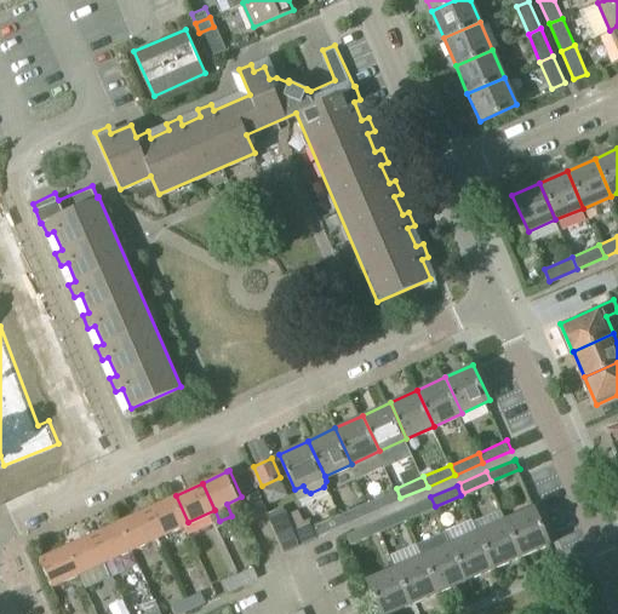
[(372,510),(400,498),(396,488),(395,488),(368,500),(372,510)]
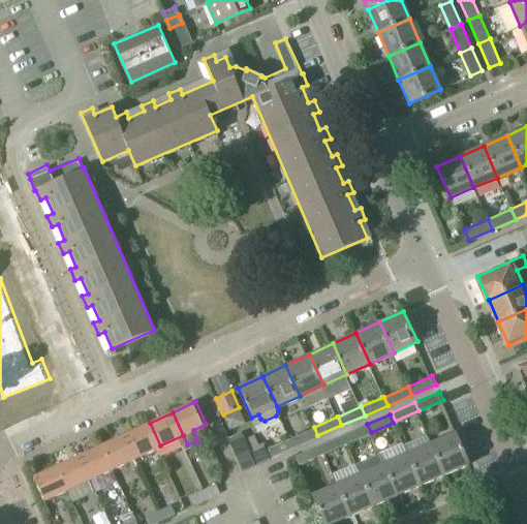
[(160,445),(150,423),(126,433),(137,456),(160,445)]
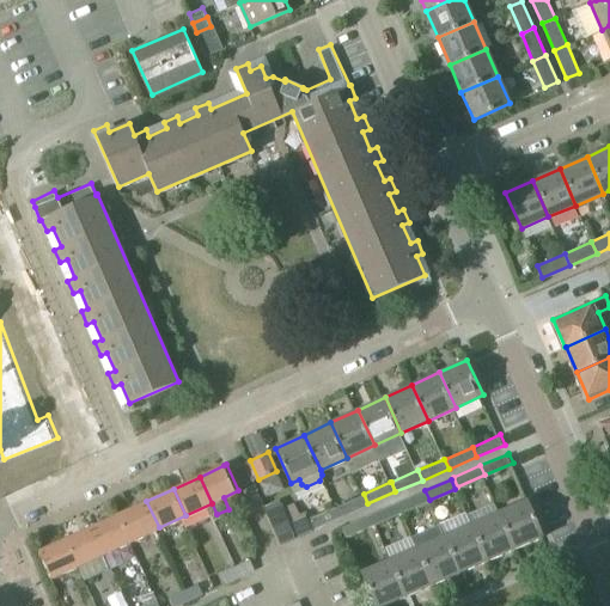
[(403,510),(429,500),(425,490),(400,501),(403,510)]
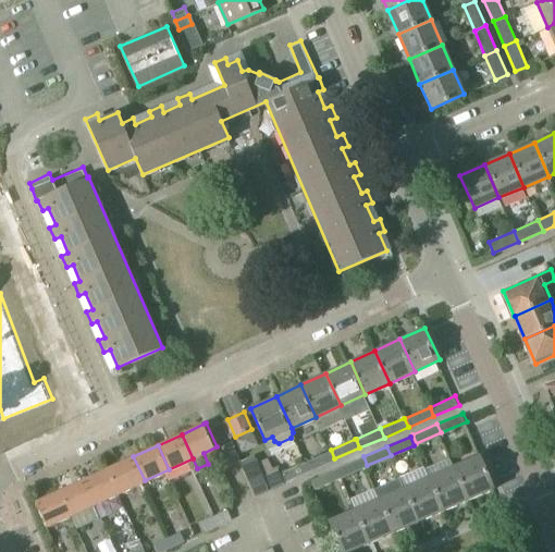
[(309,470),(334,458),(331,450),(306,461),(309,470)]
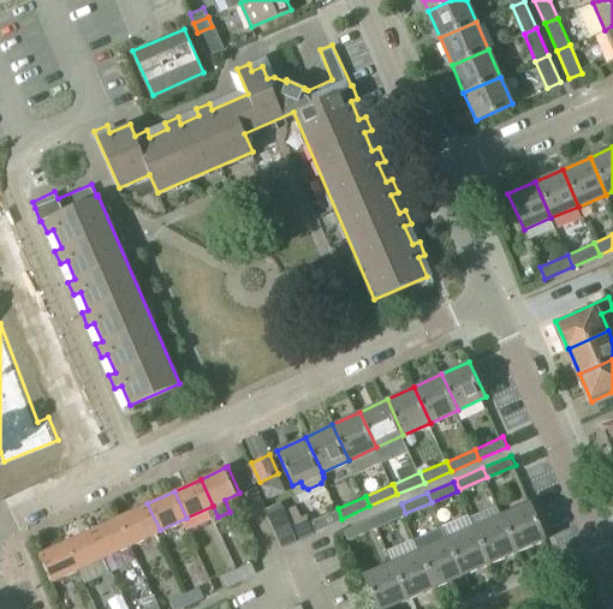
[(518,549),(547,537),(531,501),(503,513),(518,549)]
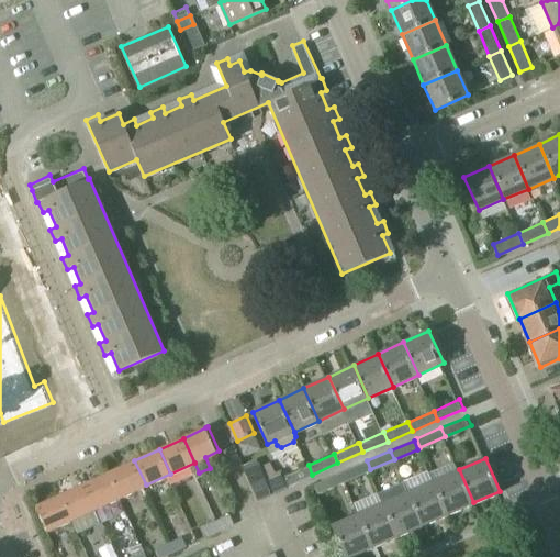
[(286,475),(282,467),(276,470),(271,459),(259,465),(260,469),(248,475),(258,498),(286,486),(312,475),(309,465),(286,475)]
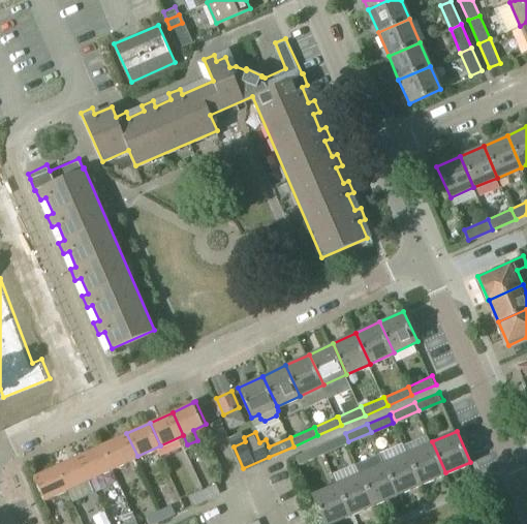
[(137,456),(126,433),(103,444),(114,467),(137,456)]
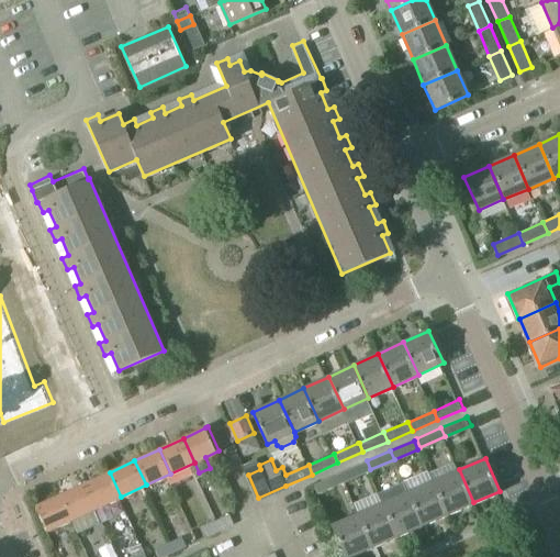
[(345,480),(370,469),(367,460),(342,470),(345,480)]
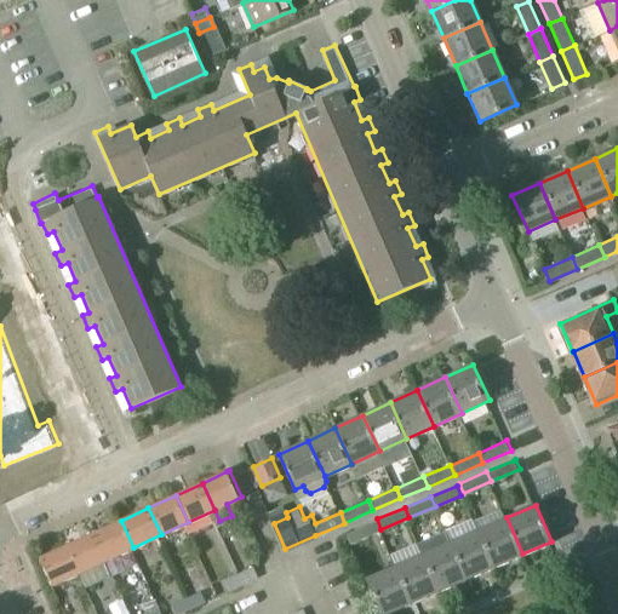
[(507,517),(479,529),(495,566),(522,554),(507,517)]
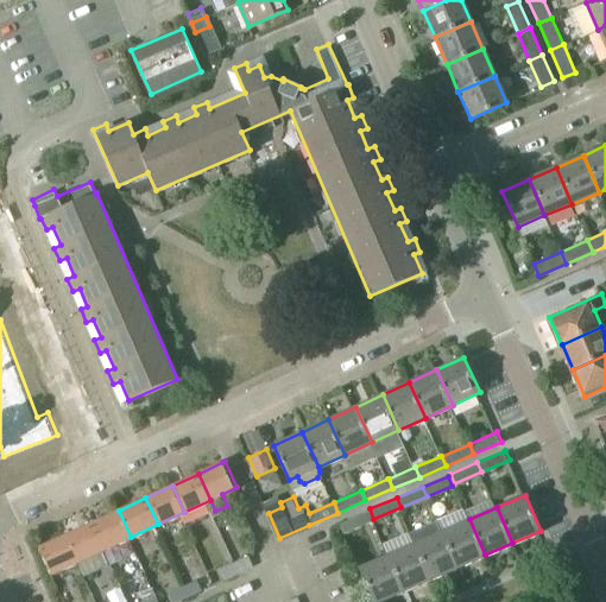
[(346,530),(373,519),(370,508),(341,520),(346,530)]
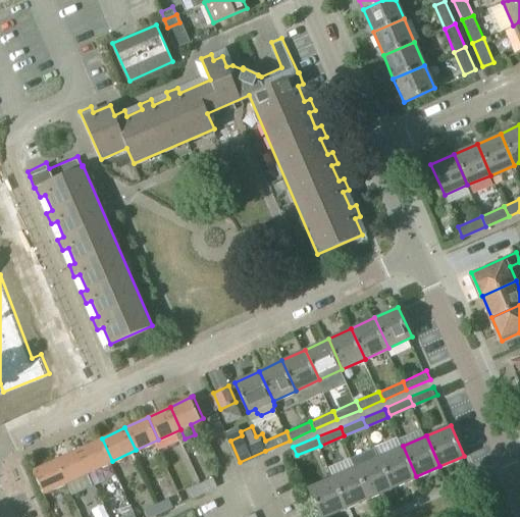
[(112,461),(102,438),(80,449),(90,471),(112,461)]
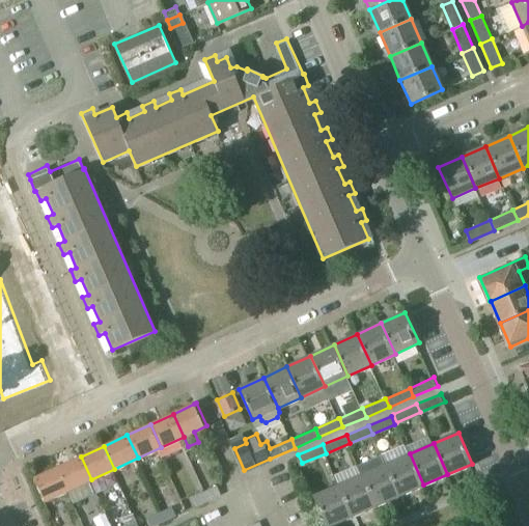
[(410,453),(387,464),(400,495),(423,485),(410,453)]
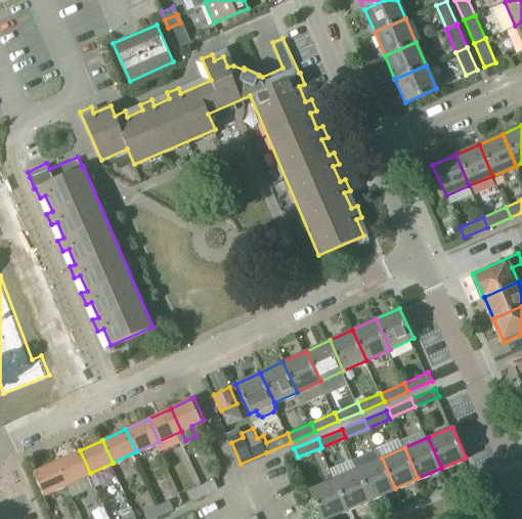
[(382,458),(381,458),(377,448),(354,458),(359,468),(358,468),(372,499),(395,488),(382,458)]
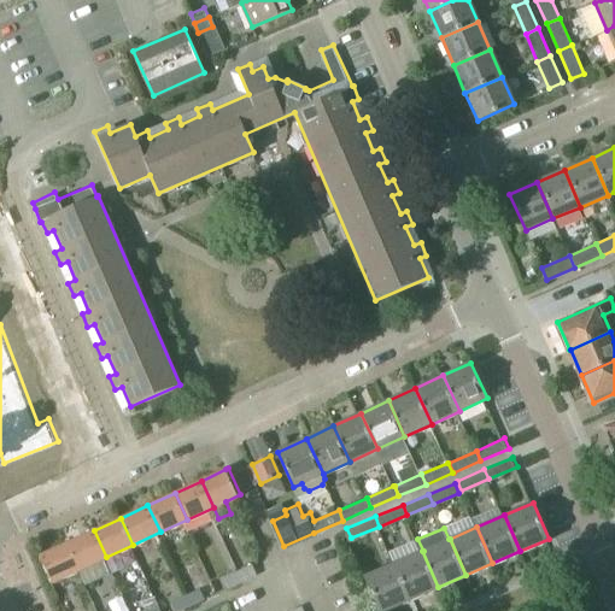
[(106,557),(94,530),(68,542),(80,569),(106,557)]
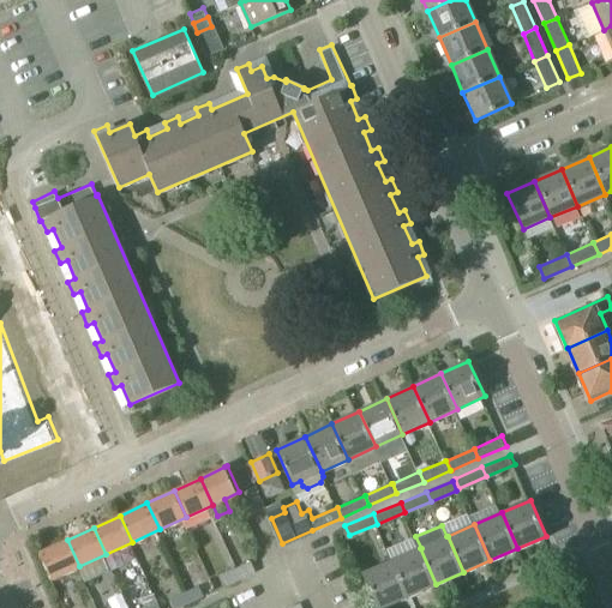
[(79,566),(67,540),(41,553),(53,578),(79,566)]
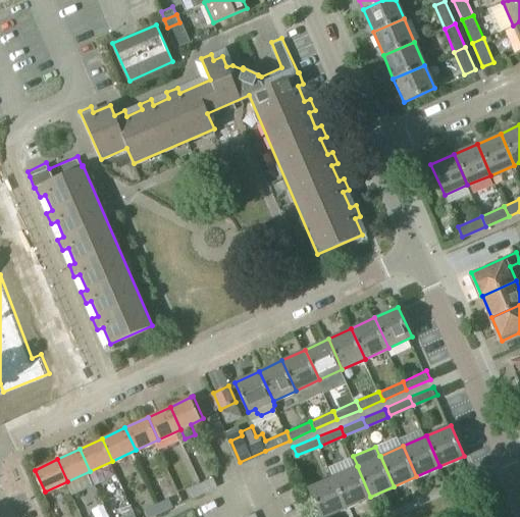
[(357,466),(333,476),(347,507),(370,497),(357,466)]
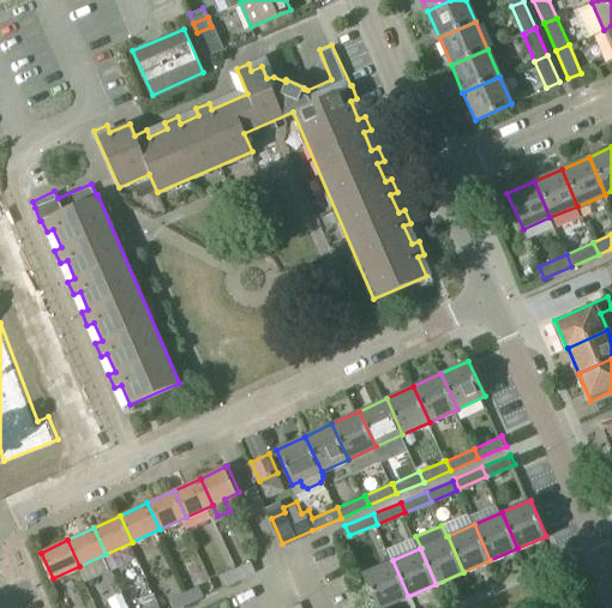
[(239,565),(243,576),(257,570),(252,559),(239,565)]
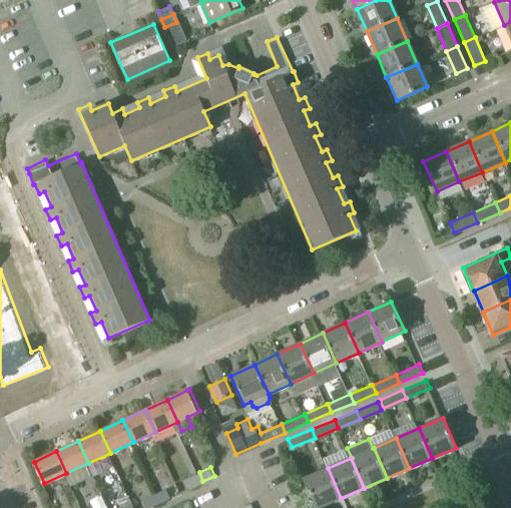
[(328,468),(305,478),(318,507),(341,498),(328,468)]
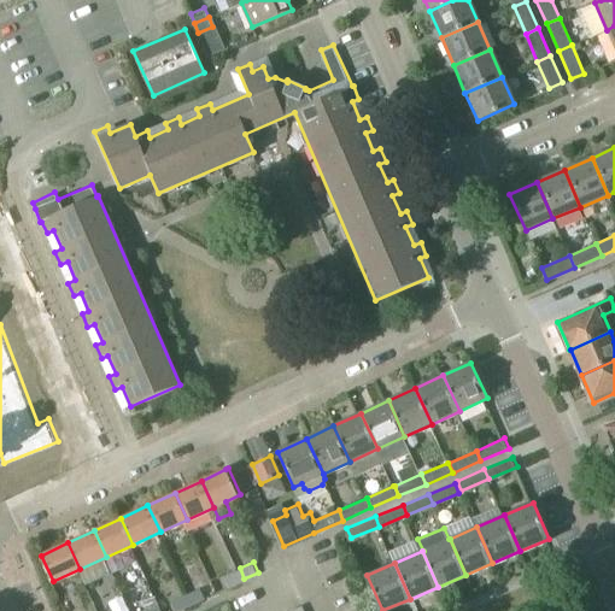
[(229,586),(244,579),(240,568),(224,575),(229,586)]
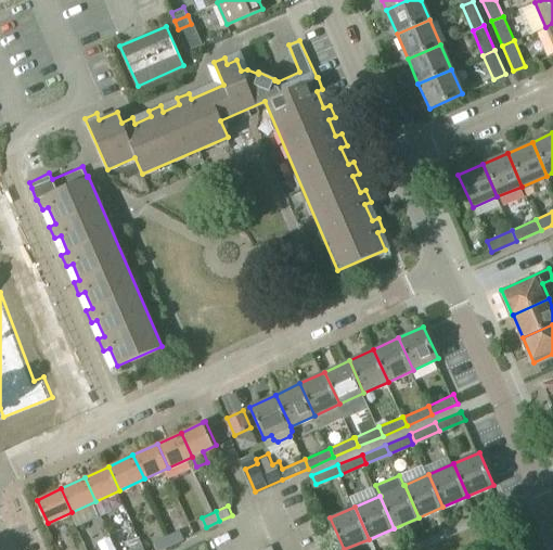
[(129,539),(133,549),(155,549),(157,549),(140,513),(132,516),(140,535),(129,539)]
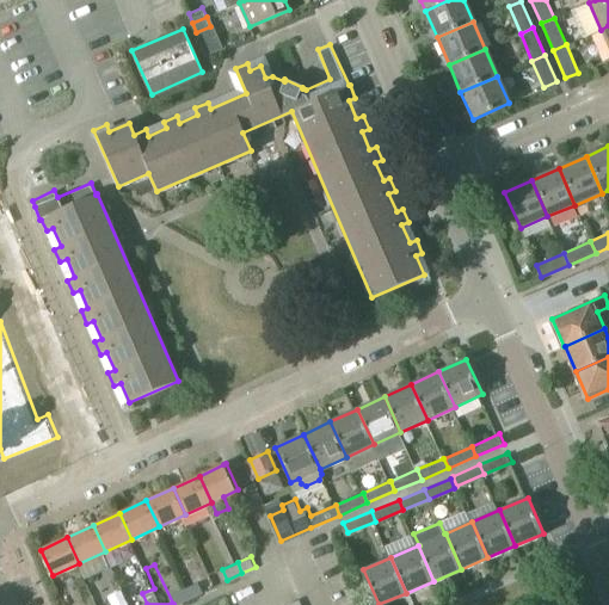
[(204,591),(200,580),(185,587),(190,597),(204,591)]
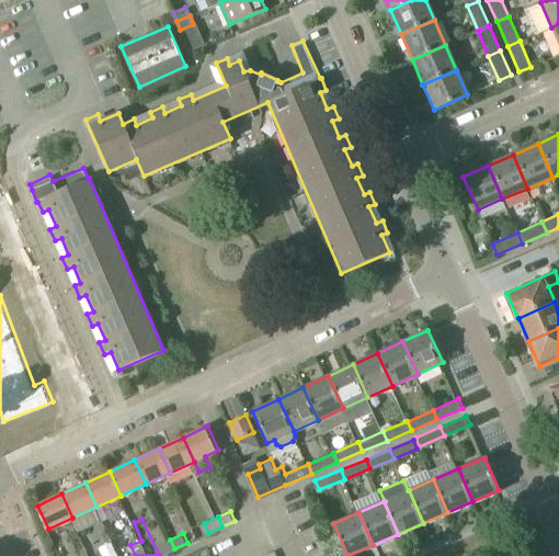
[(161,555),(174,548),(170,540),(157,545),(161,555)]
